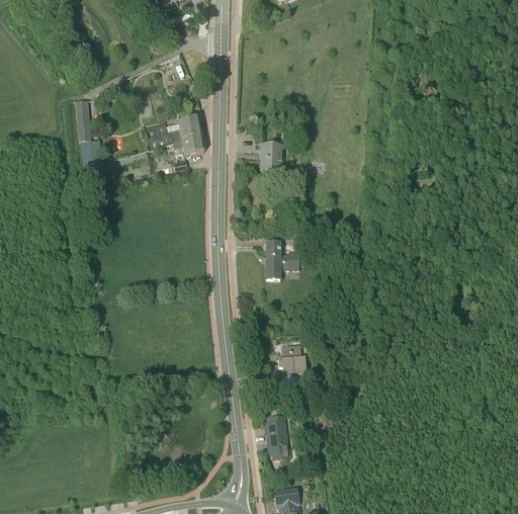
[(75,101),(77,120),(79,142),(80,141),(90,140),(88,116),(87,100),(76,101),(75,101)]
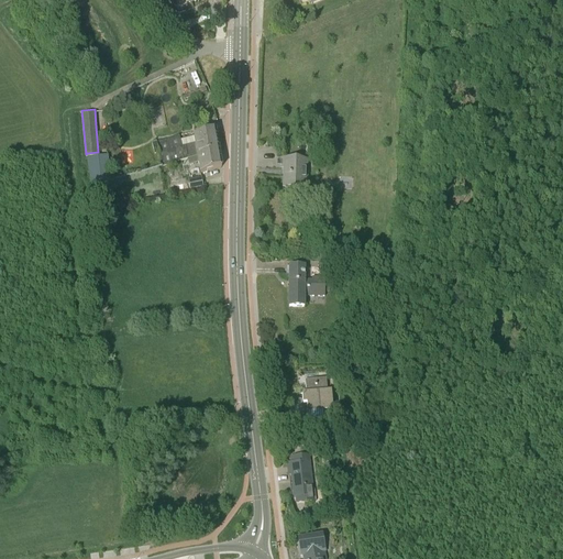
[(195,141),(183,144),(181,143),(179,131),(156,138),(158,144),(163,161),(188,154),(219,148),(216,129),(211,130),(194,134),(195,140),(195,141)]
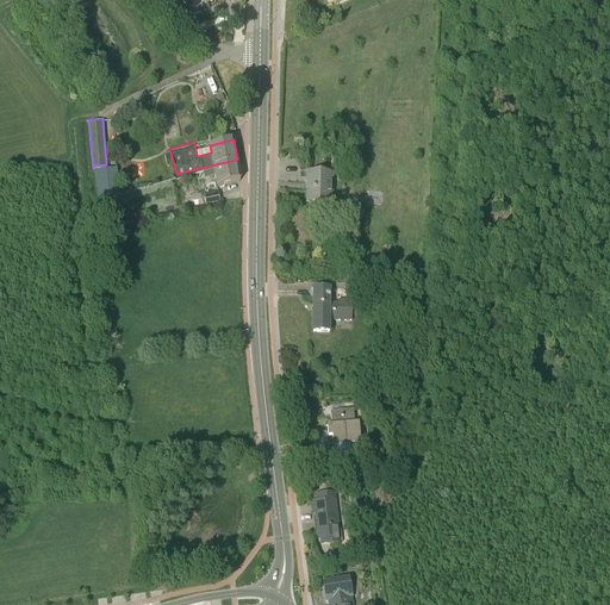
[(334,151),(334,162),(343,162),(344,151),(334,151)]
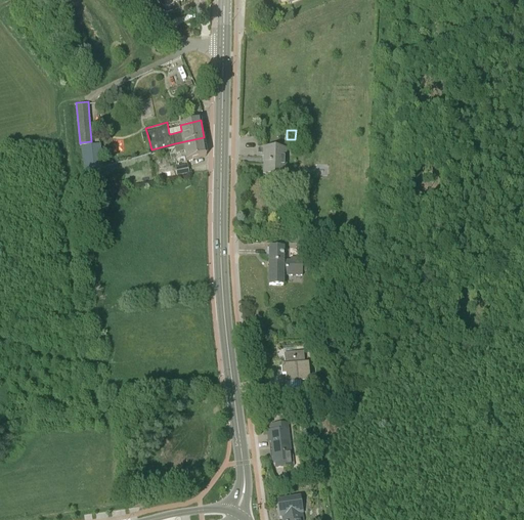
[(184,147),(186,158),(206,153),(204,137),(175,143),(176,149),(184,147)]
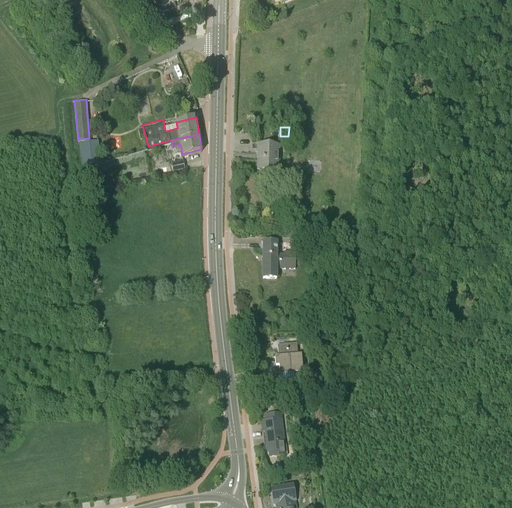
[(89,138),(79,139),(83,165),(101,160),(98,138),(89,138)]
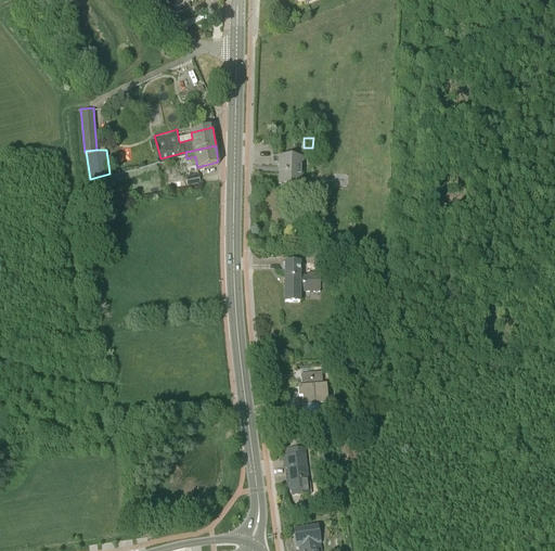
[(280,181),(302,181),(304,154),(272,153),(272,163),(280,163),(280,181)]
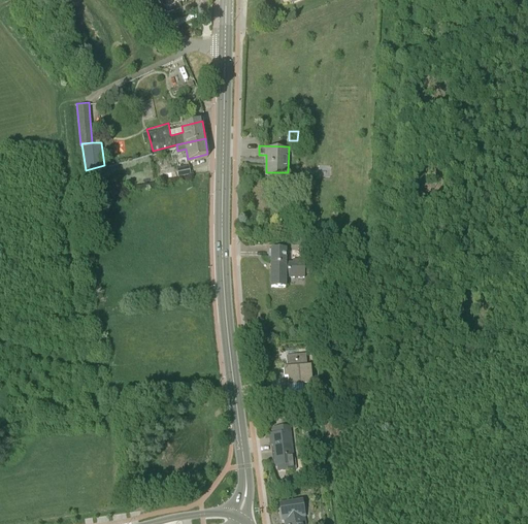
[(180,165),(177,165),(178,172),(183,171),(190,171),(189,164),(180,165)]
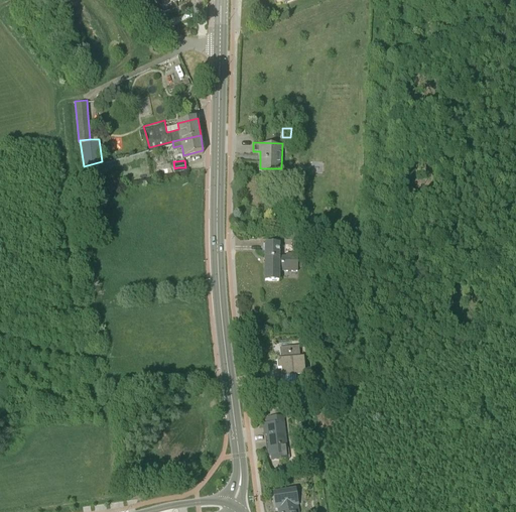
[(95,184),(103,182),(100,163),(91,165),(95,184)]
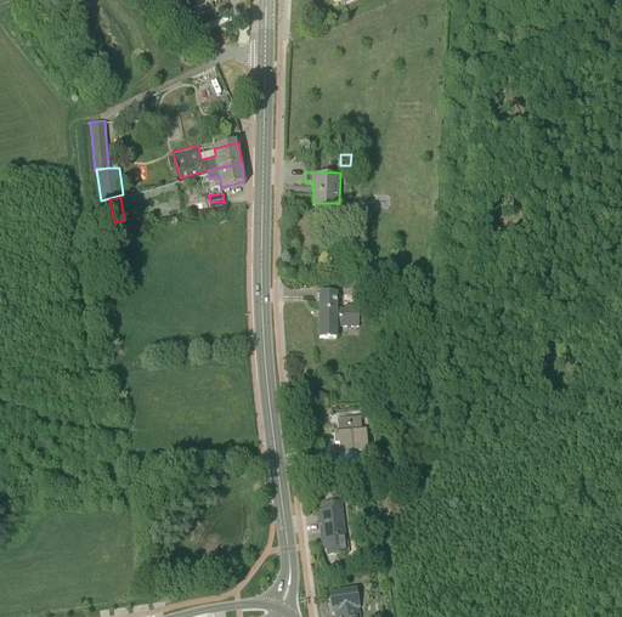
[(350,290),(362,293),(365,282),(352,279),(350,290)]
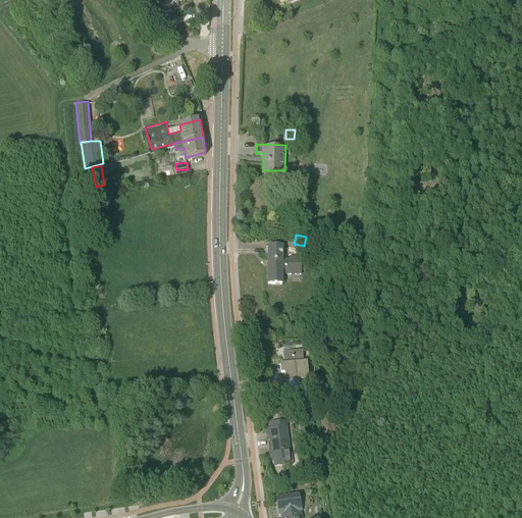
[(268,280),(282,281),(282,271),(301,271),(301,253),(290,253),(289,256),(282,256),(282,244),(265,244),(265,252),(268,252),(268,280)]
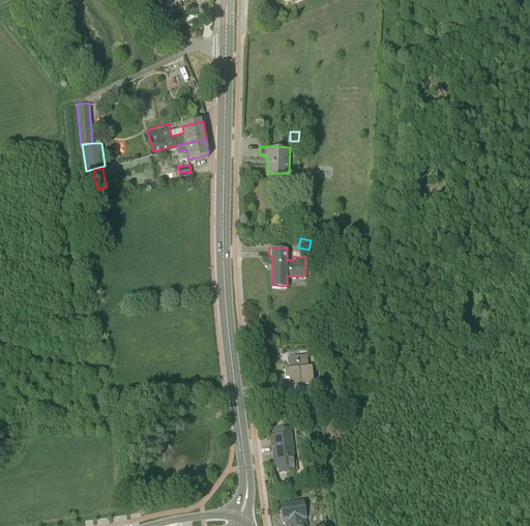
[(256,349),(261,354),(265,349),(261,345),(256,349)]
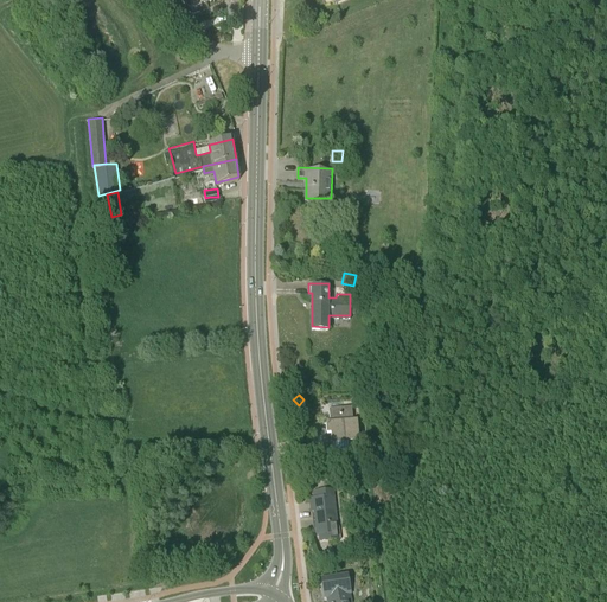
[(336,448),(346,448),(359,447),(357,416),(352,416),(351,403),(328,405),(330,418),(325,418),(326,426),(330,426),(331,433),(330,433),(331,435),(334,434),(336,448)]
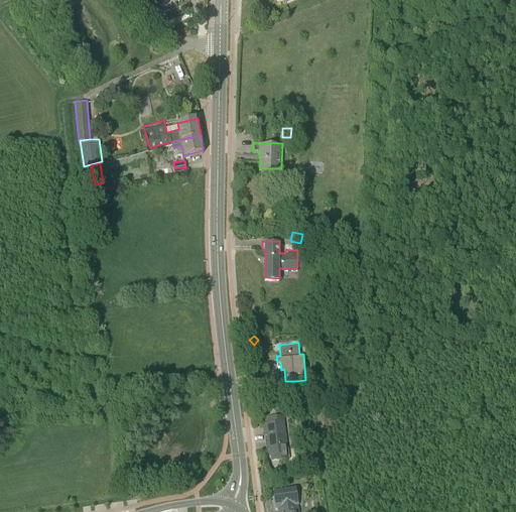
[(278,457),(287,456),(288,455),(284,413),(273,415),(274,415),(274,421),(263,422),(265,433),(267,432),(270,453),(278,452),(278,457)]
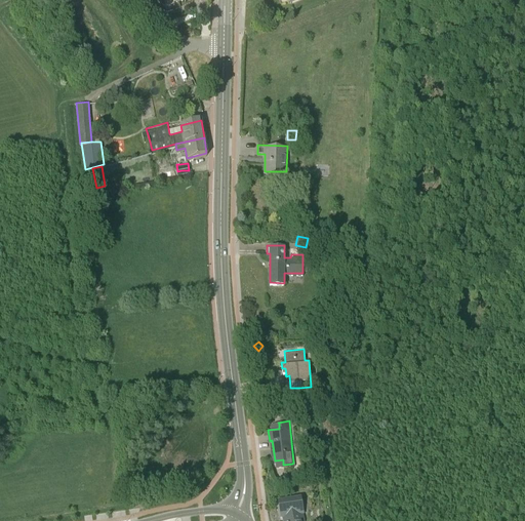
[(283,520),(305,520),(303,511),(304,511),(300,495),(278,499),(281,515),(282,514),(283,520)]
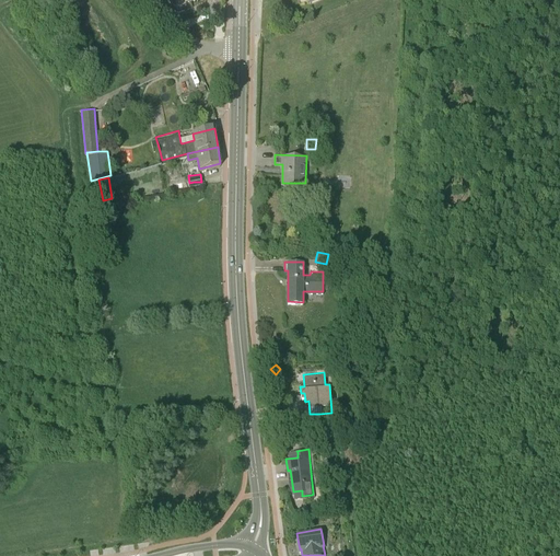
All buildings are outlined.
